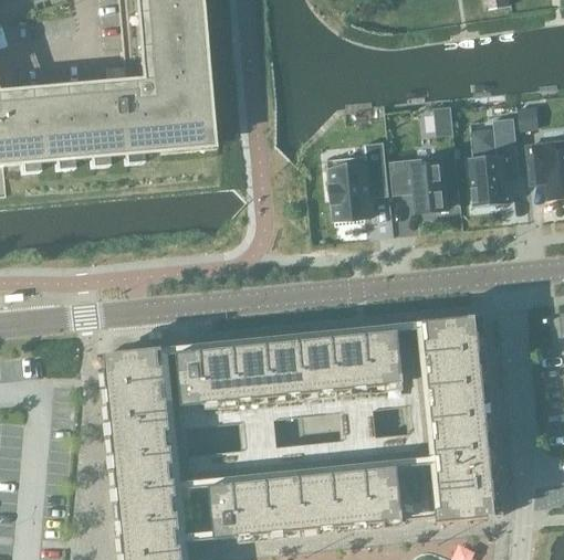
[(142,0),(150,94),(134,96),(133,87),(0,98),(0,162),(210,145),(197,0),(142,0)]
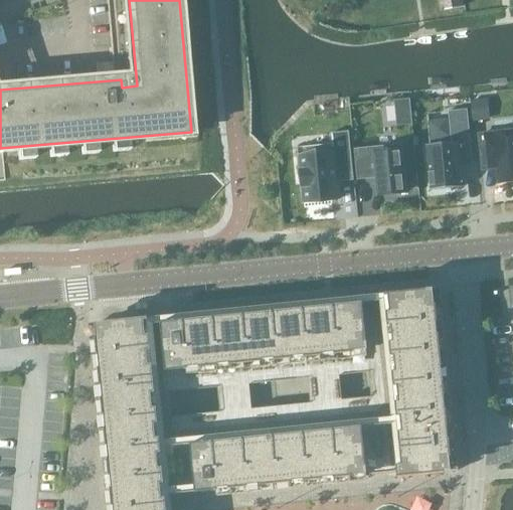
[(481,96),(469,97),(471,118),(483,116),(481,96)]
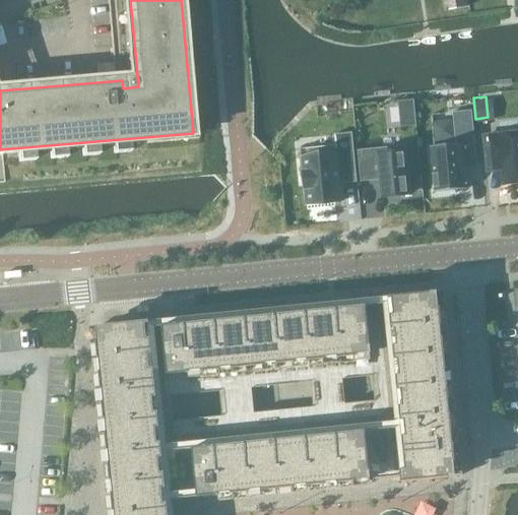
[(454,141),(429,143),(433,188),(465,185),(463,165),(475,164),(473,143),(470,107),(451,109),(454,141)]
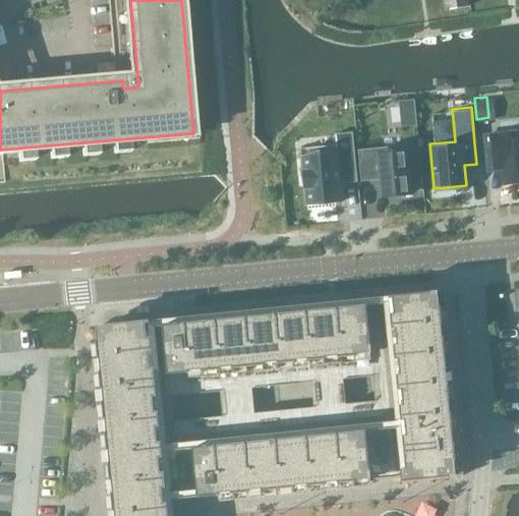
[(498,131),(483,132),(486,160),(501,159),(501,166),(503,181),(518,179),(518,128),(498,130),(498,131)]
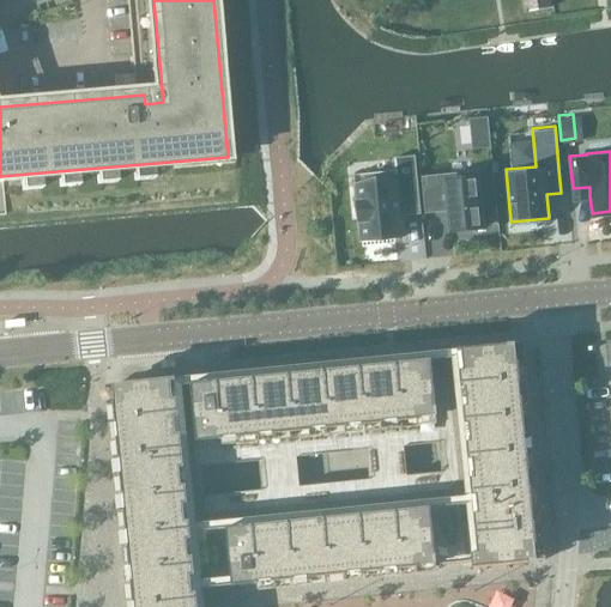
[(379,178),(354,181),(360,237),(401,232),(399,199),(416,198),(417,210),(418,210),(413,152),(392,153),(394,168),(377,169),(379,178)]
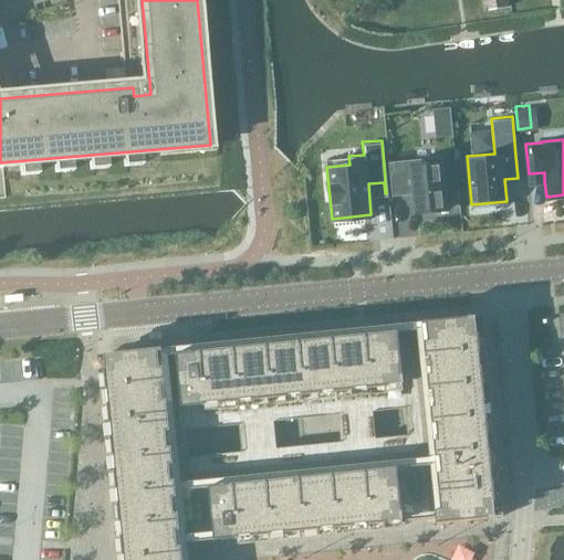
[(440,154),(387,159),(390,189),(413,187),(415,210),(446,207),(445,203),(444,190),(440,154)]
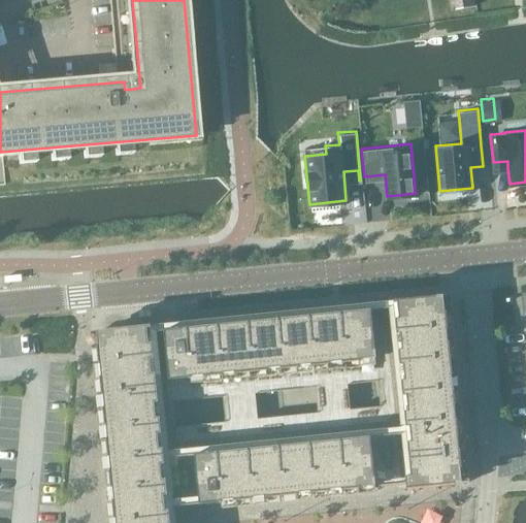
[(424,176),(414,177),(415,190),(426,189),(424,176)]
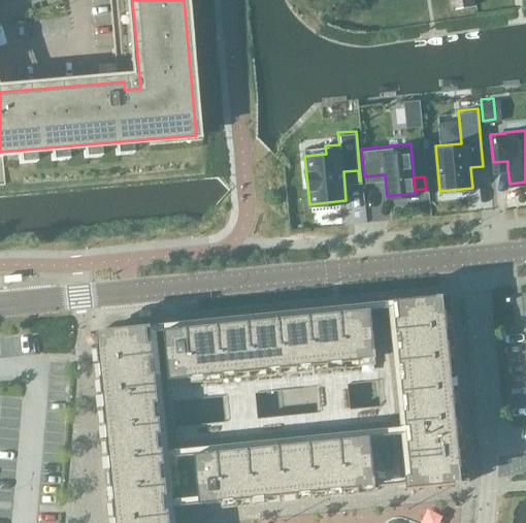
[(444,293),(388,299),(393,355),(399,422),(405,481),(405,486),(462,481),(444,293)]
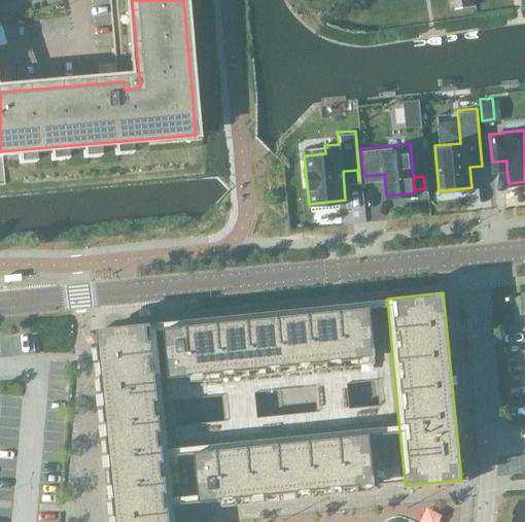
[(387,299),(150,322),(156,378),(392,354),(387,299)]
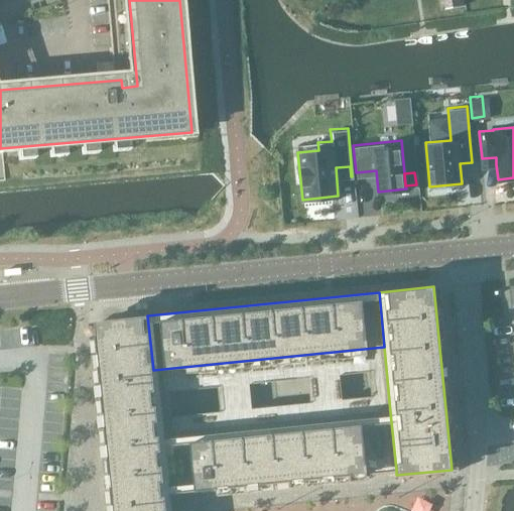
[(147,315),(93,321),(96,350),(112,510),(166,510),(165,493),(159,435),(153,370),(147,315)]
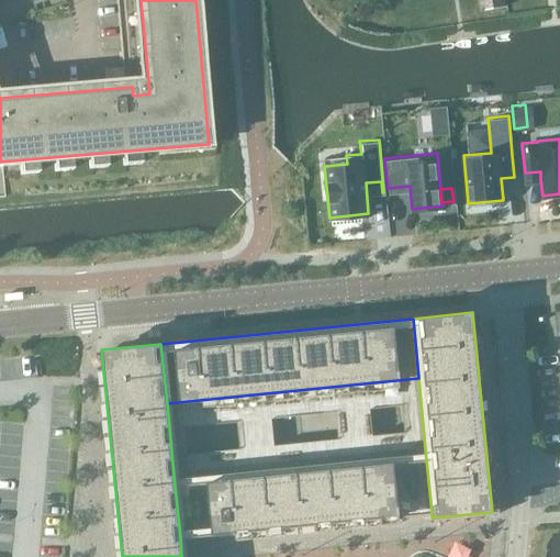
[(425,449),(174,475),(180,537),(432,512),(425,449)]
